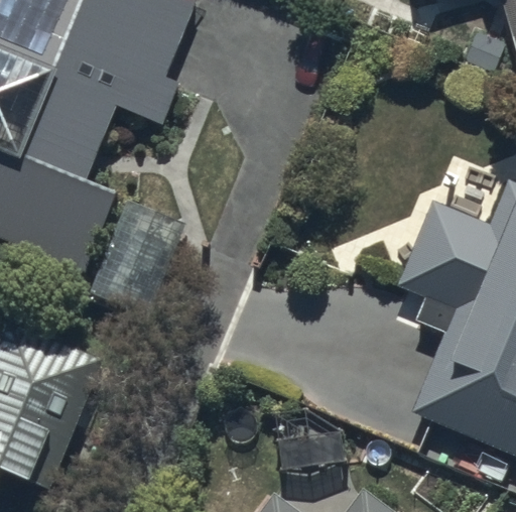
[(0,0),(0,241),(83,276),(115,189),(87,179),(116,105),(164,126),(180,82),(164,74),(194,0),(0,0)]
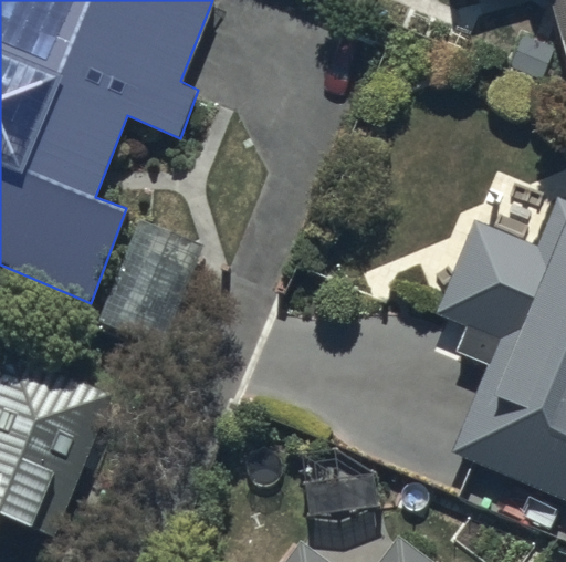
[(565,0),(549,0),(565,56),(565,0)]
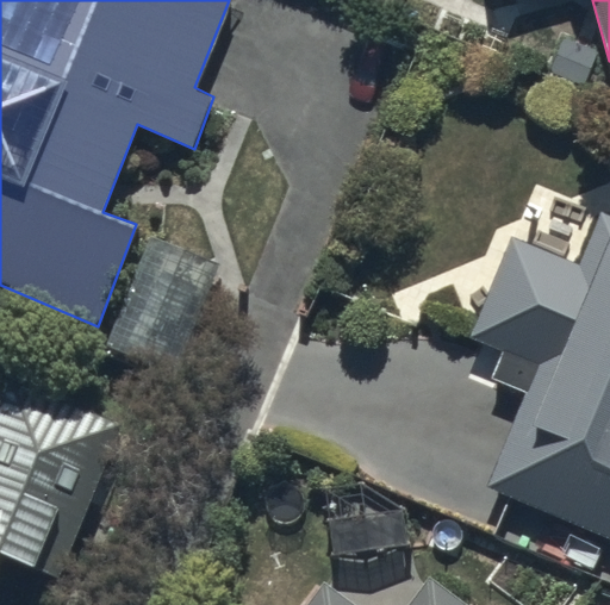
[(526,392),(485,484),(609,540),(609,217),(599,213),(578,266),(511,238),(470,338),(502,351),(490,378),(526,392)]
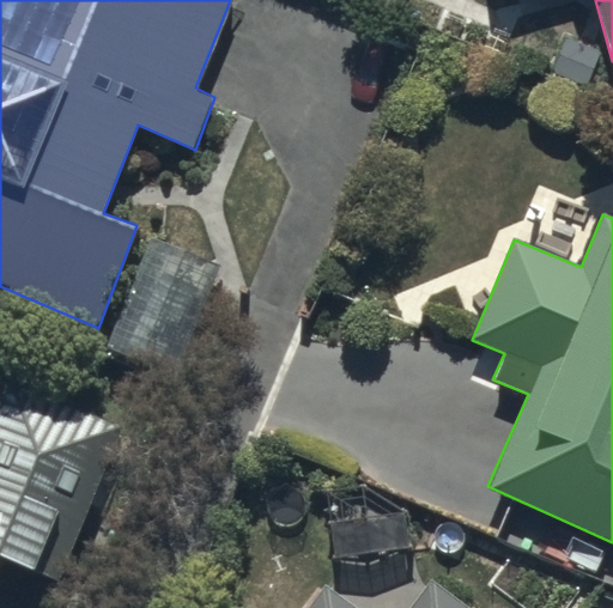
[(0,564),(5,553),(65,583),(131,421),(8,378),(0,402),(0,564)]
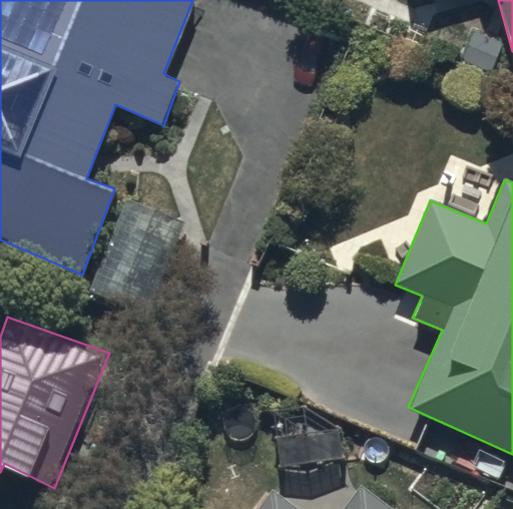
[(398,508),(364,483),(345,508),(299,508),(276,488),(258,508),(398,508)]
